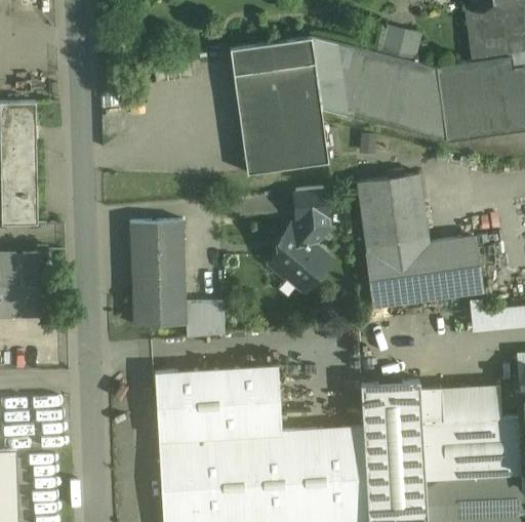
[(524,0),(509,0),(471,5),(463,5),(472,63),(512,57),(514,70),(524,68),(524,0)]
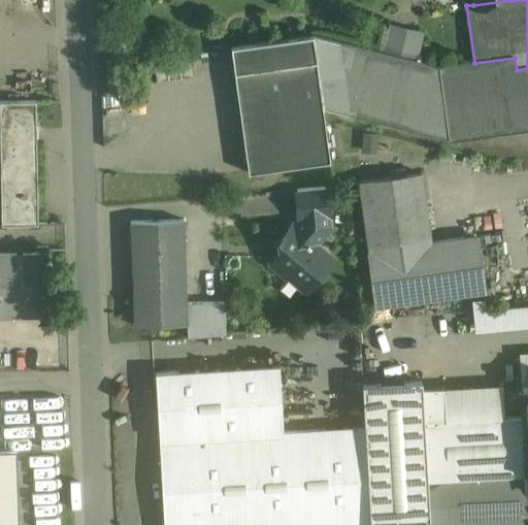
[(424,35),(391,27),(384,55),(417,63),(424,35)]
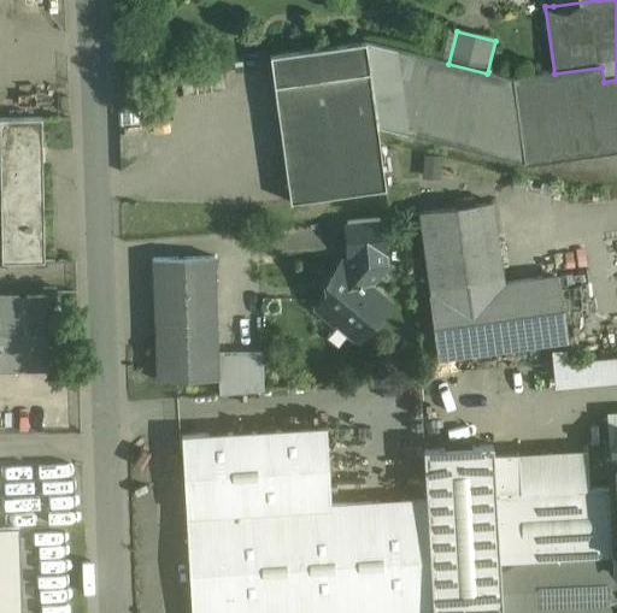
[(366,43),(270,58),(291,206),(386,193),(377,129),(366,43)]
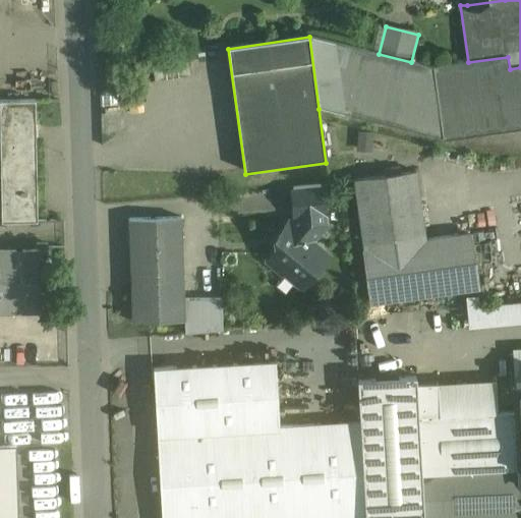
[(344,115),(335,44),(309,37),(319,109),(344,115)]
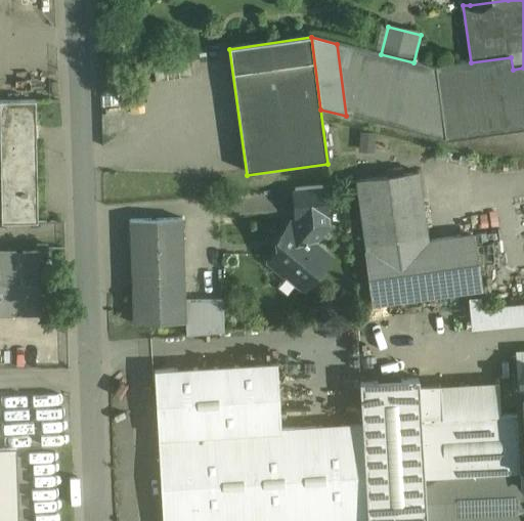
[(381,54),(337,44),(346,116),(445,140),(445,142),(523,131),(523,68),(513,70),(511,57),(471,62),(435,68),(413,62),(381,54)]
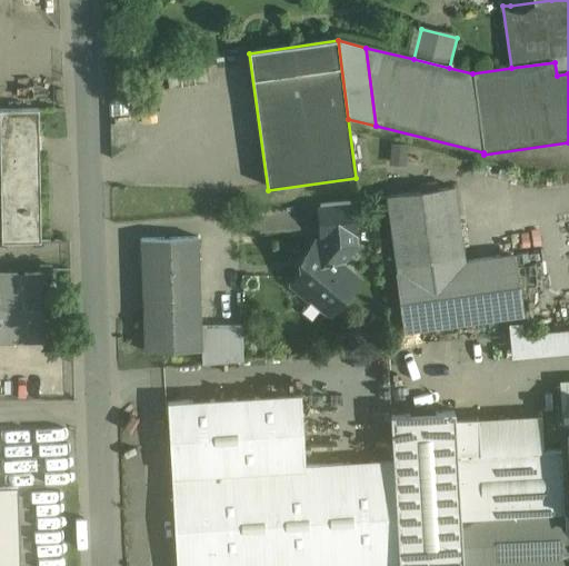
[(205,59),(166,65),(169,91),(208,86),(205,59)]
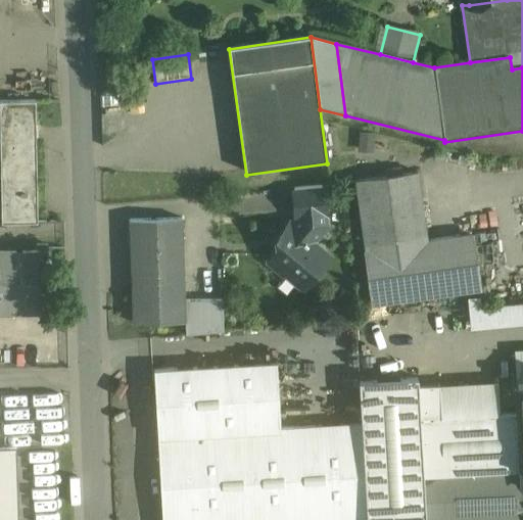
[(0,124),(36,124),(36,103),(0,103),(0,124)]
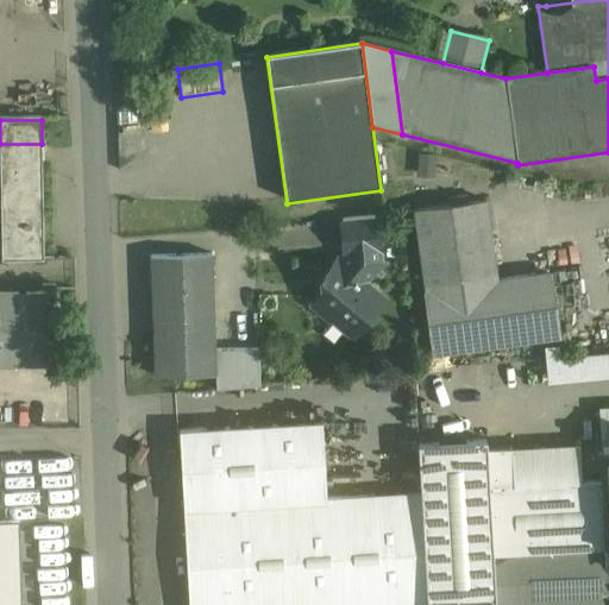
[(42,144),(0,144),(0,153),(2,262),(44,262),(42,144)]
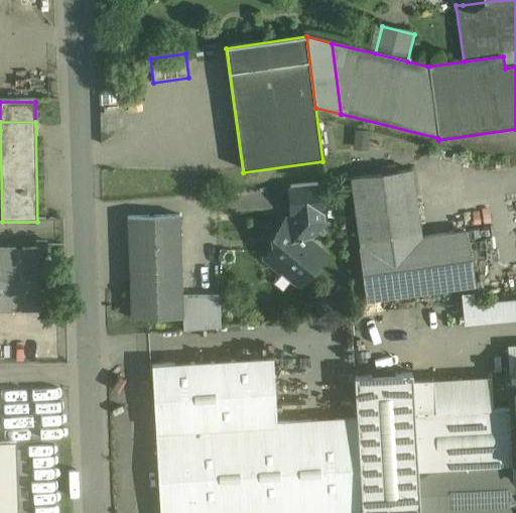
[(412,173),(351,181),(368,303),(474,289),(466,234),(421,240),(412,173)]
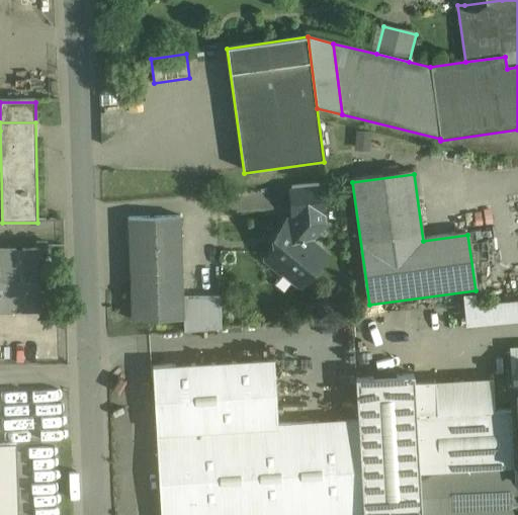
[(320,187),(291,189),(294,218),(323,216),(320,187)]
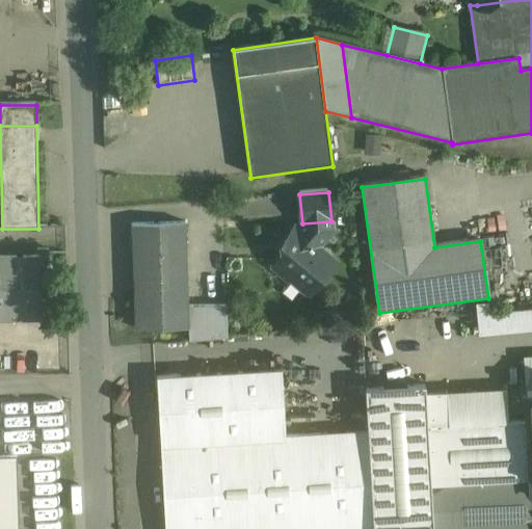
[(331,221),(302,223),(298,229),(298,236),(291,237),(284,245),(285,255),(274,266),(274,272),(283,279),(289,279),(303,291),(311,290),(319,282),(318,271),(327,260),(317,250),(333,233),(331,221)]
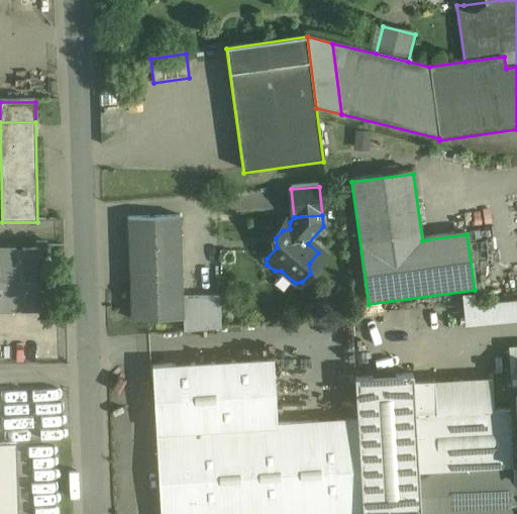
[(180,218),(128,220),(131,322),(183,320),(183,304),(180,218)]
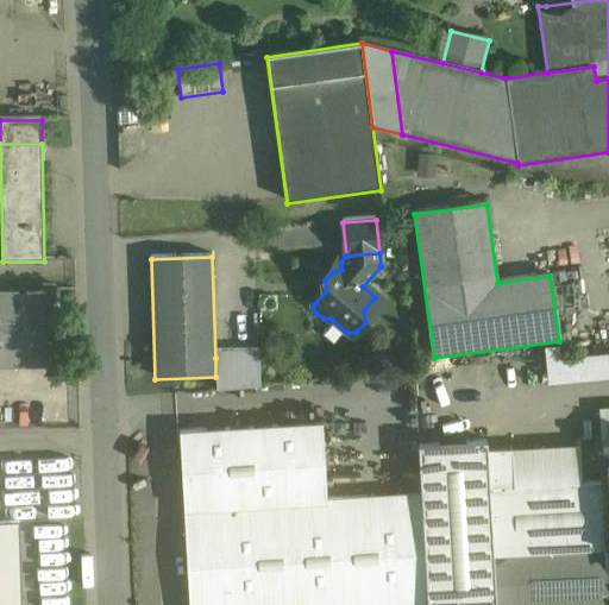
[(44,295),(0,295),(0,366),(46,366),(44,295)]
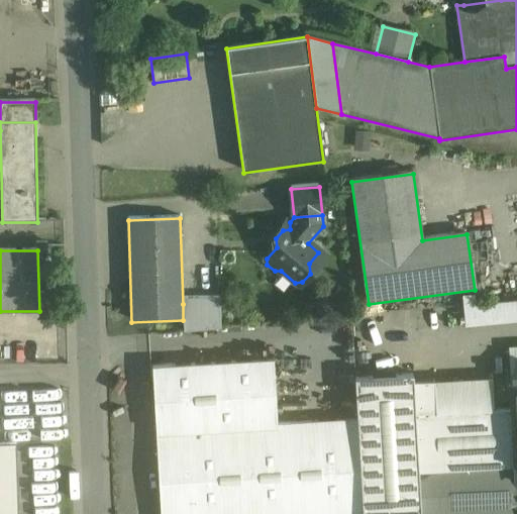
[(481,295),(466,296),(467,324),(516,321),(516,300),(481,302),(481,295)]
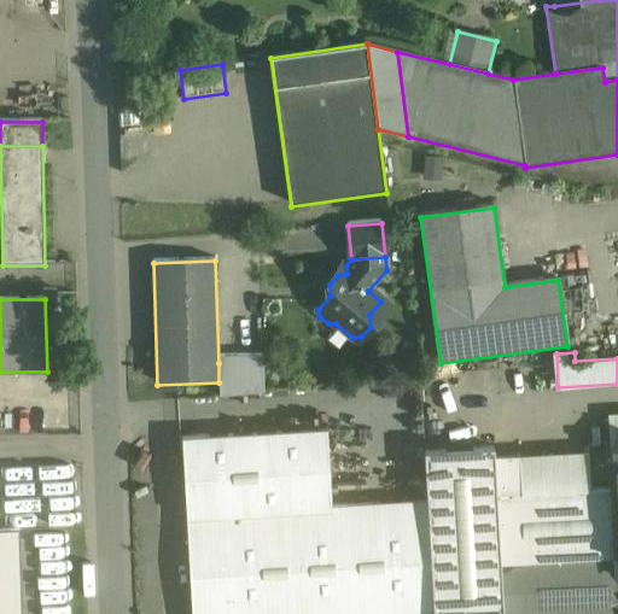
[(263,362),(219,363),(219,382),(220,397),(264,393),(263,362)]
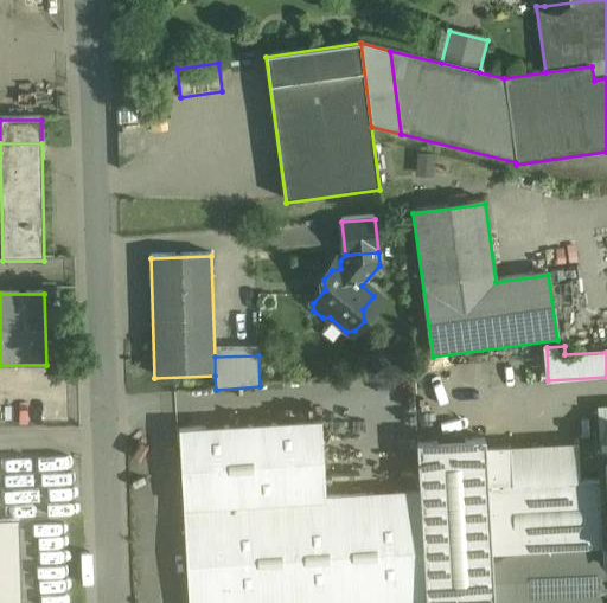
[(321,423),(178,431),(189,602),(427,602),(420,493),(419,493),(325,499),(321,423)]
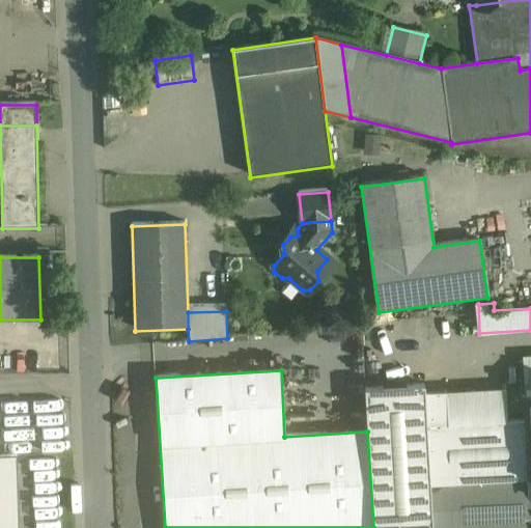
[(424,386),(364,389),(366,432),(367,432),(373,527),(431,527),(429,485),(424,394),(424,386)]
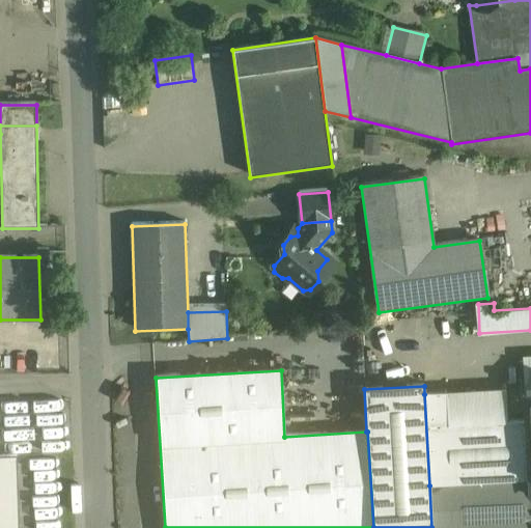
[(530,421),(526,421),(448,426),(446,393),(424,394),(429,485),(529,480),(529,479),(530,479),(530,421)]
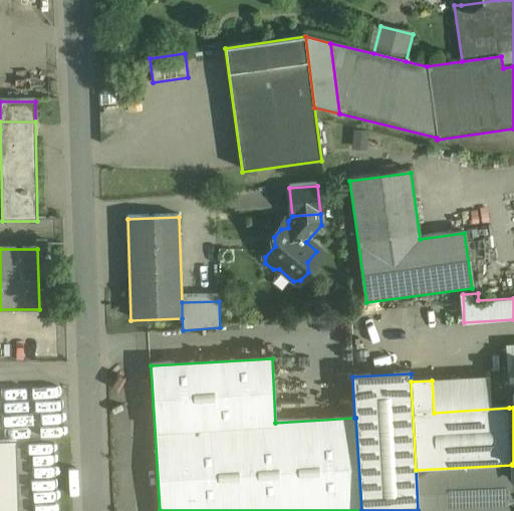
[(16,443),(0,443),(0,510),(18,510),(16,445),(16,443)]
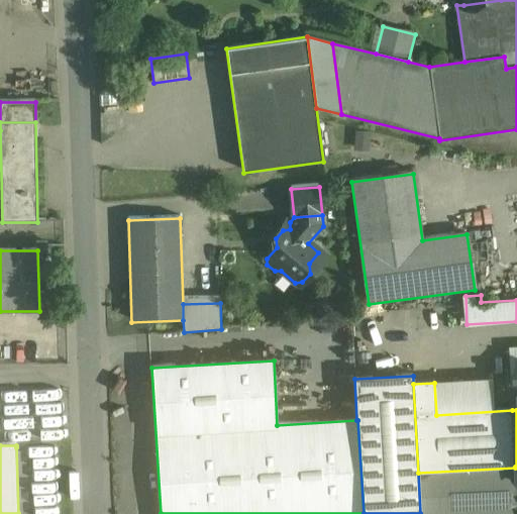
[(418,473),(420,513),(516,513),(516,504),(515,468),(418,473)]
